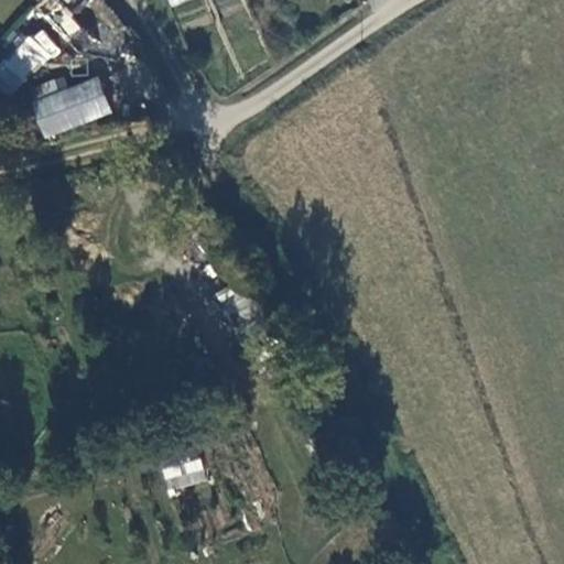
[(140,24),(116,0),(30,0),(63,34),(80,18),(112,51),(140,24)]
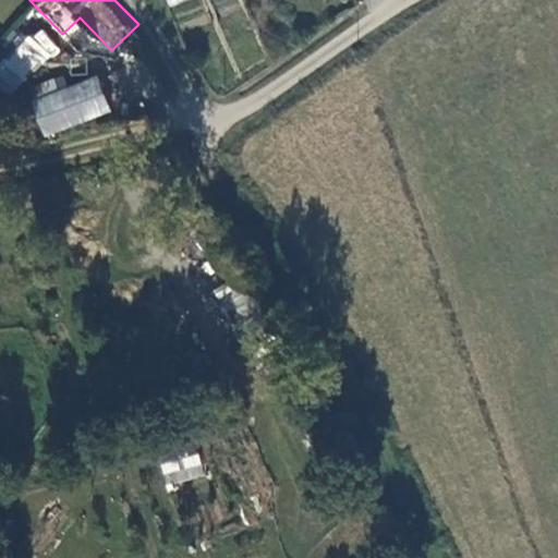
[(167,0),(172,10),(195,0),(167,0)]
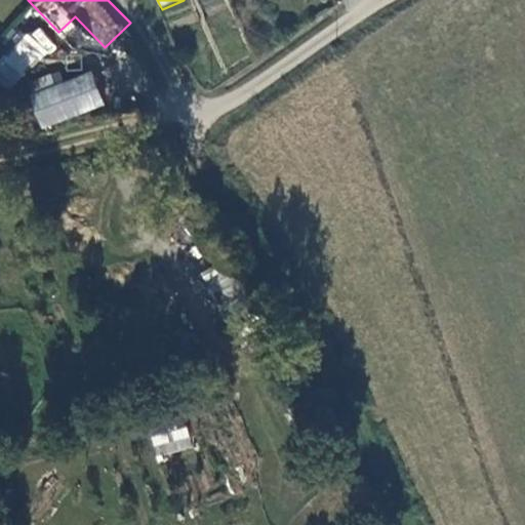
[(36,24),(0,55),(0,83),(7,91),(56,46),(36,24)]
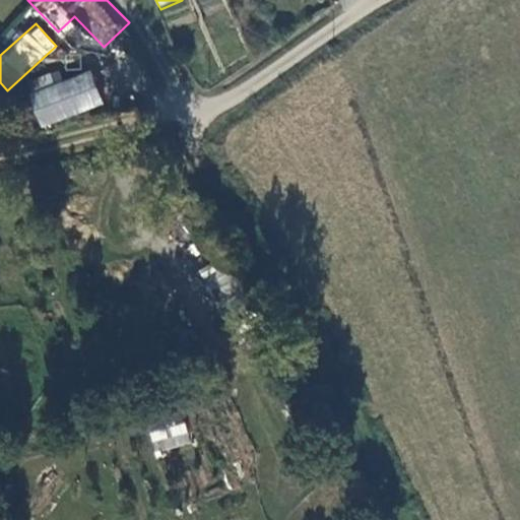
[(93,60),(38,80),(48,110),(104,89),(93,60)]
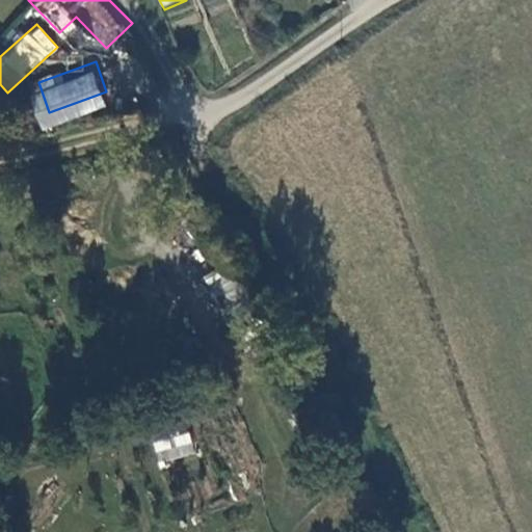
[(158,462),(194,454),(190,432),(153,440),(158,462)]
